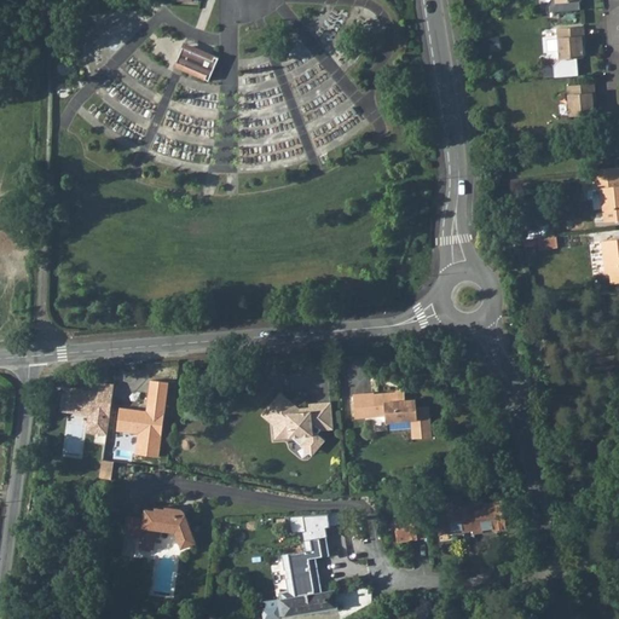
[(554,0),(555,3),(548,3),(549,13),(579,11),(578,0),(554,0)]
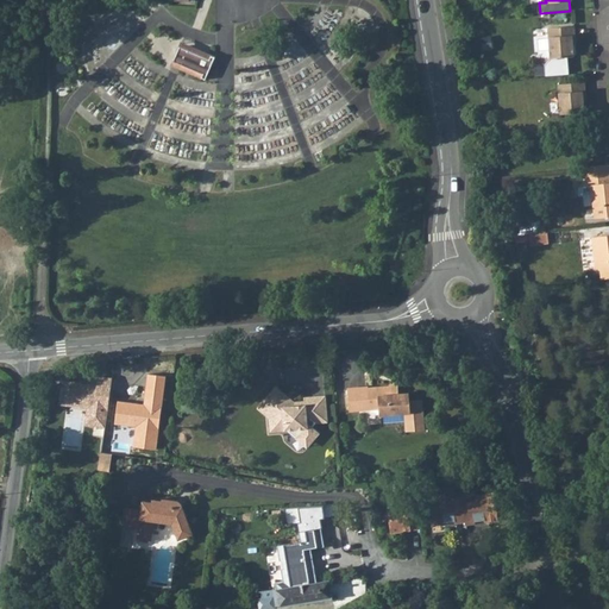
[(575,25),(547,27),(550,57),(575,56),(572,36),(575,35),(575,25)]
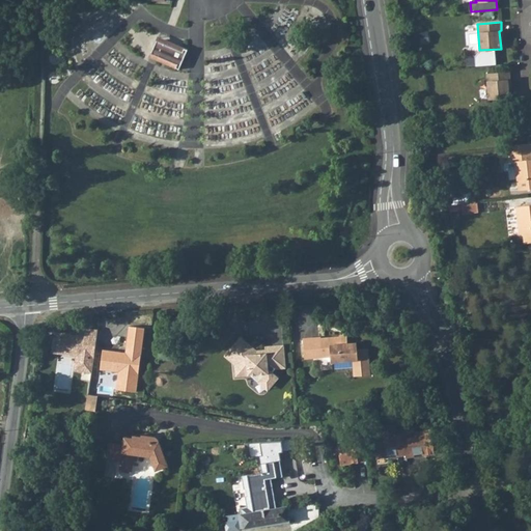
[(165,42),(158,38),(152,51),(160,54),(158,57),(180,67),(189,47),(167,37),(165,42)]
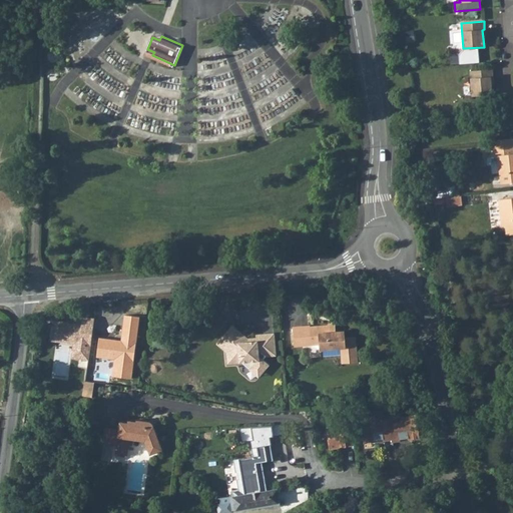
[(494,68),(470,70),(473,95),(492,94),(491,75),(494,75),(494,68)]
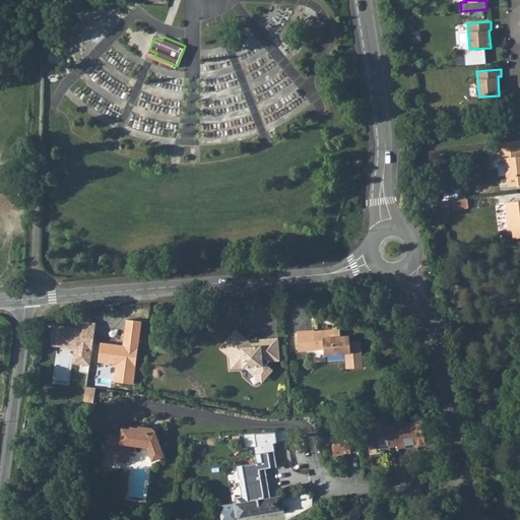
[(519,145),(498,148),(499,156),(500,164),(497,165),(491,165),(493,175),(496,174),(497,183),(506,182),(507,192),(519,190),(519,145)]
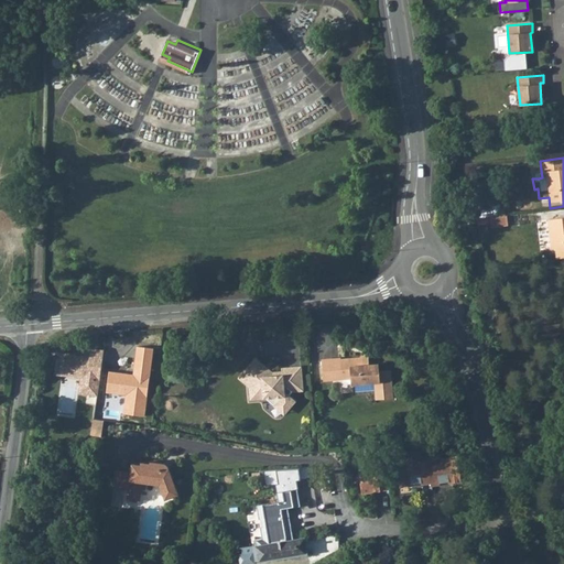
[(511,221),(496,224),(496,232),(512,231),(511,221)]
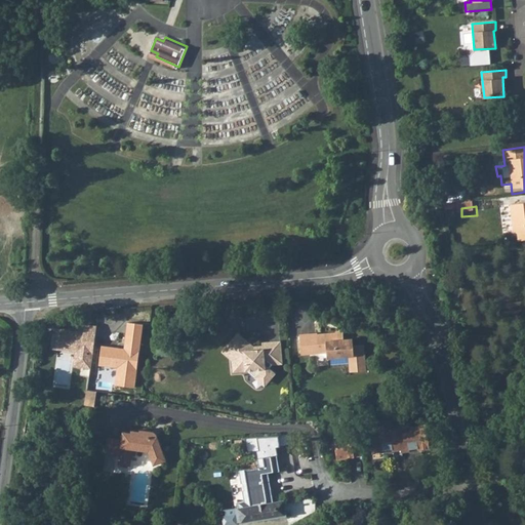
[(524,208),(513,210),(514,215),(517,238),(521,238),(522,246),(524,245),(524,208)]
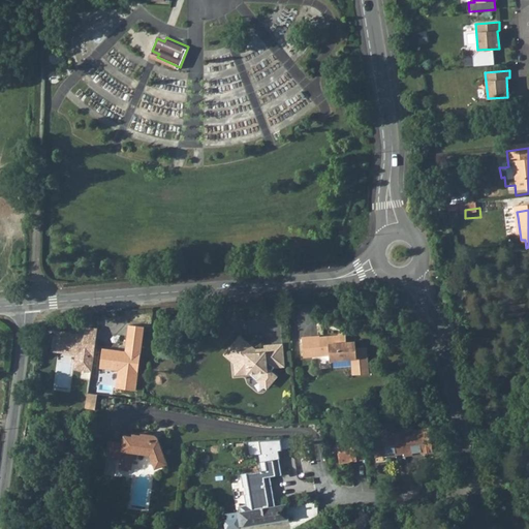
[(242,330),(246,321),(237,316),(232,324),(242,330)]
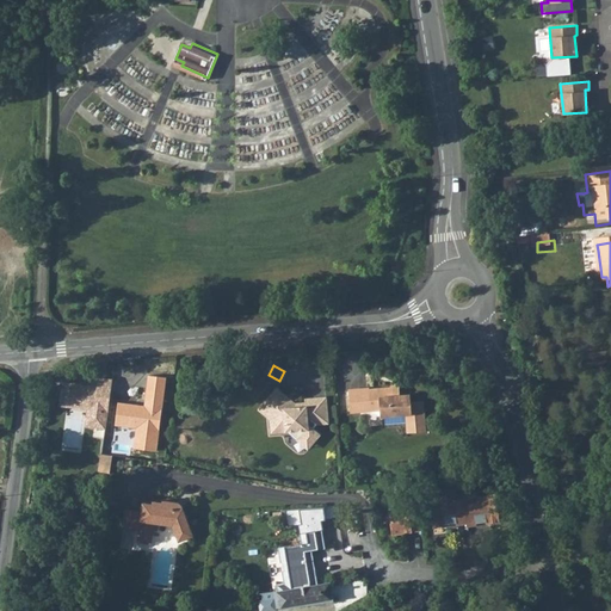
[(167,377),(149,376),(147,400),(164,402),(167,377)]
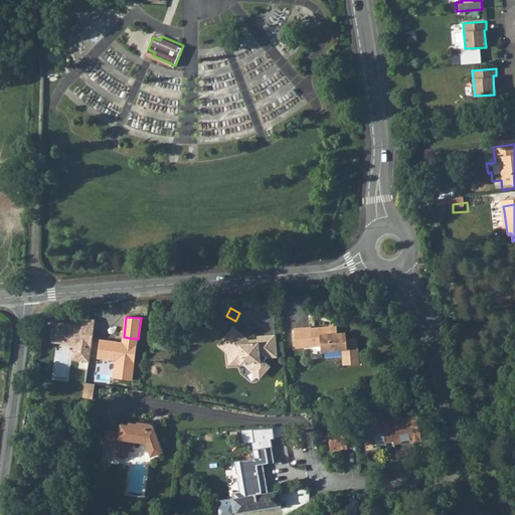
[(337,326),(295,330),(297,347),(322,344),(323,350),(343,348),(345,364),(359,363),(357,337),(347,338),(346,332),(338,333),(337,326)]
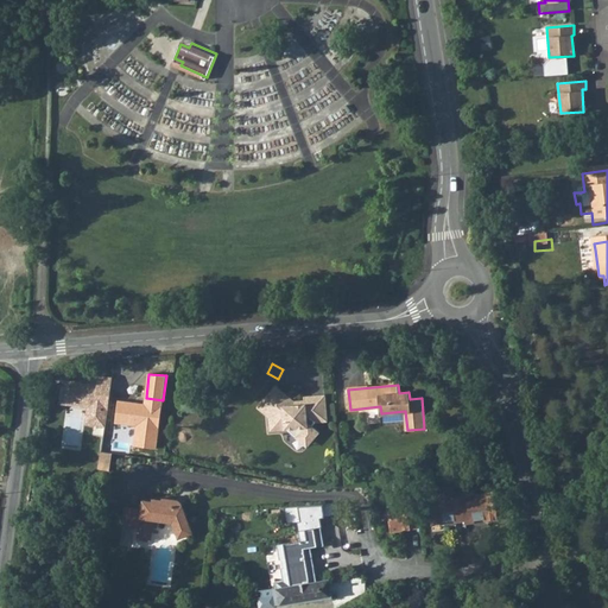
[(317,422),(328,420),(325,396),(304,398),(305,405),(299,405),(295,401),(287,403),(287,396),(277,387),(261,405),(271,412),(271,418),(272,430),(286,429),(298,438),(302,435),(310,442),(318,432),(312,426),(317,422)]
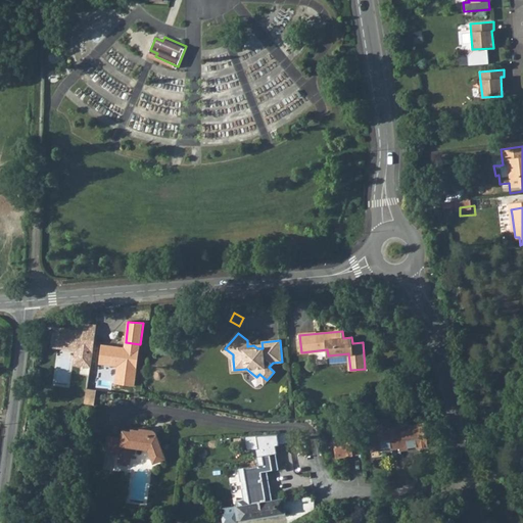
[(136,386),(140,349),(125,347),(102,345),(100,365),(117,367),(115,384),(136,386)]
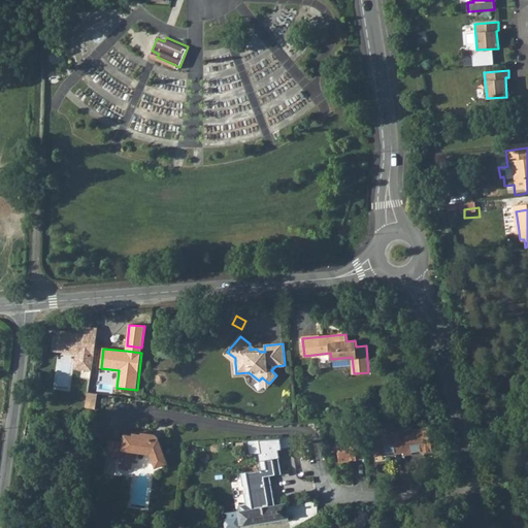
[(87,405),(97,406),(99,393),(89,391),(87,405)]
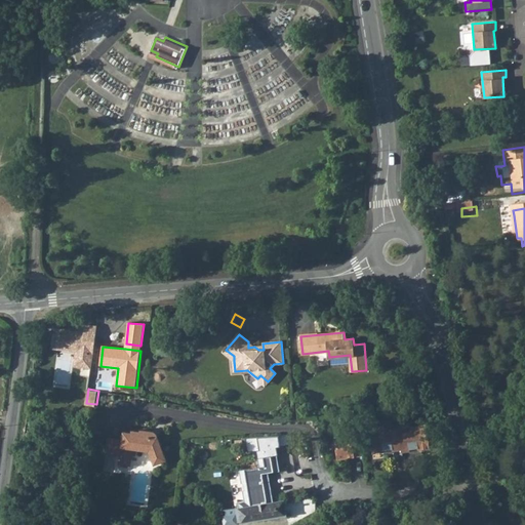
[(403,449),(403,452),(411,451),(411,449),(419,448),(419,450),(432,448),(428,425),(407,428),(408,431),(400,432),(403,449)]
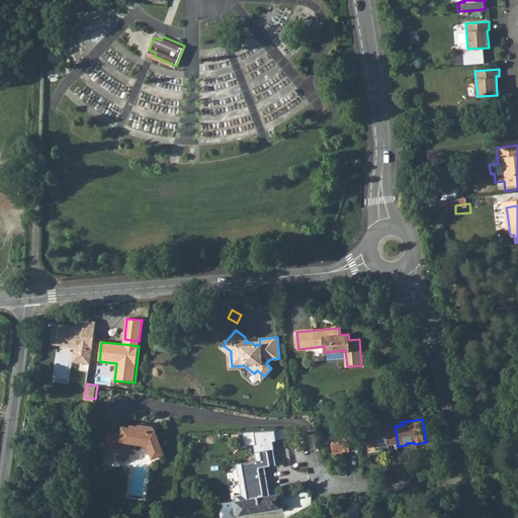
[(365,424),(368,447),(380,446),(379,444),(389,443),(389,444),(398,443),(395,426),(395,424),(386,425),(385,421),(365,424)]
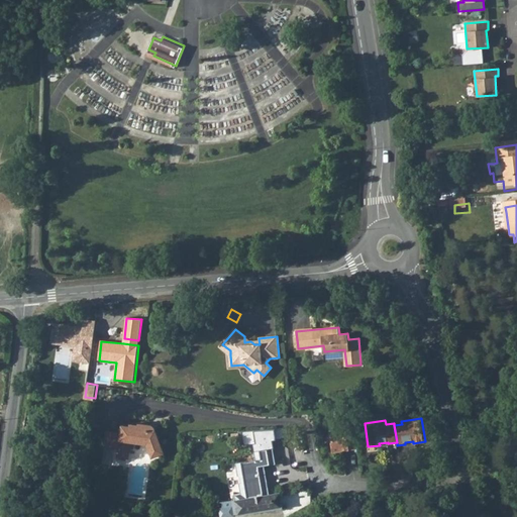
[(107,432),(105,447),(119,449),(118,459),(128,460),(131,443),(147,445),(152,459),(167,453),(158,429),(157,427),(152,426),(150,426),(139,424),(139,426),(130,425),(130,427),(122,426),(121,433),(107,432)]
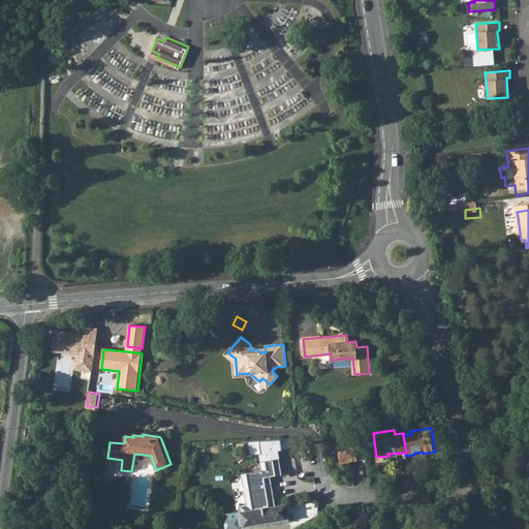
[(339,443),(341,462),(367,459),(365,442),(356,443),(355,441),(339,443)]
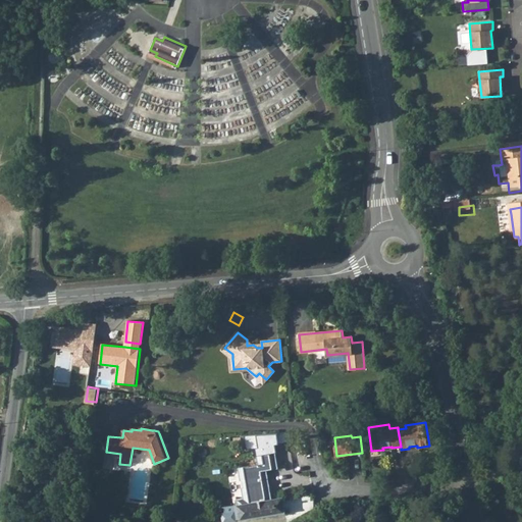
[(243,486),(244,496),(272,490),(269,470),(279,468),(275,438),(256,441),(259,464),(240,467),(242,480),(247,479),(248,486),(243,486)]
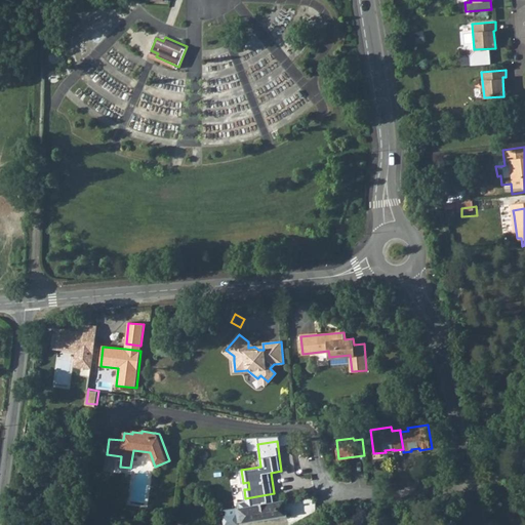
[(332,487),(341,485),(351,483),(355,483),(353,473),(330,477),(332,487)]
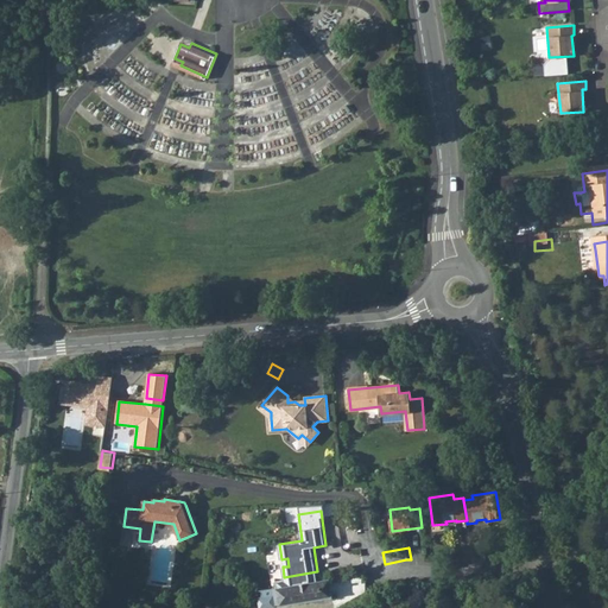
[(285,587),(278,588),(280,605),(280,606),(334,597),(331,580),(318,581),(317,571),(284,577),(285,580),(283,580),(285,587)]
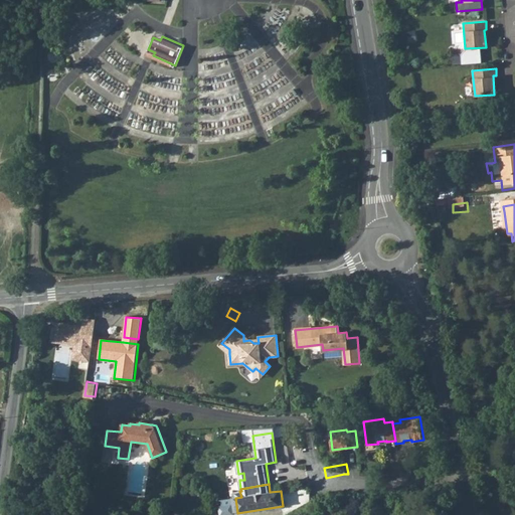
[(237,512),(235,498),(221,500),(222,505),(218,505),(220,514),(226,514),(234,514),(234,512),(237,512)]
